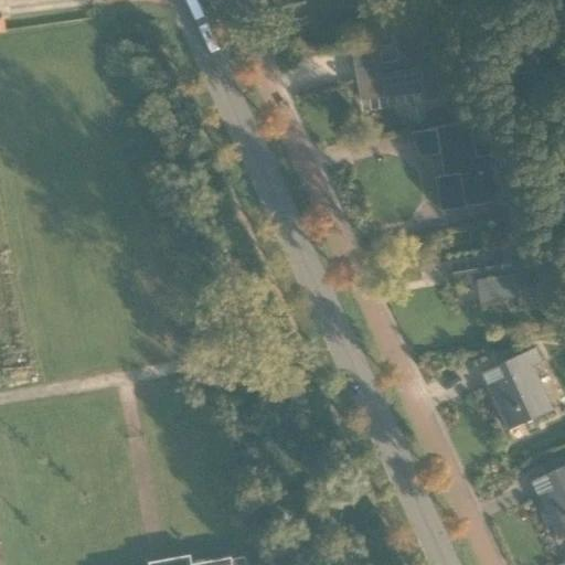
[(0,30),(9,29),(7,12),(0,12),(0,30)]
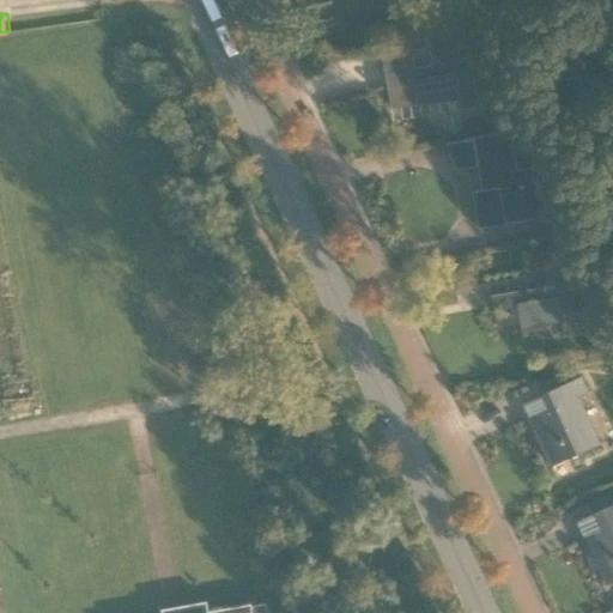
[(475,104),(462,25),(426,32),(431,64),(383,71),(389,107),(455,96),(457,108),(475,104)]
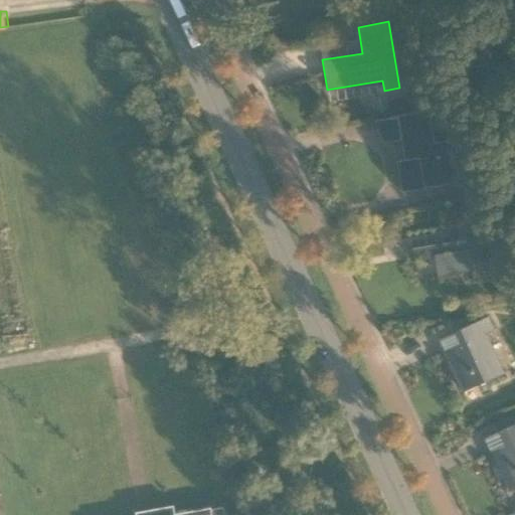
[(431,84),(420,86),(423,106),(434,105),(431,84)]
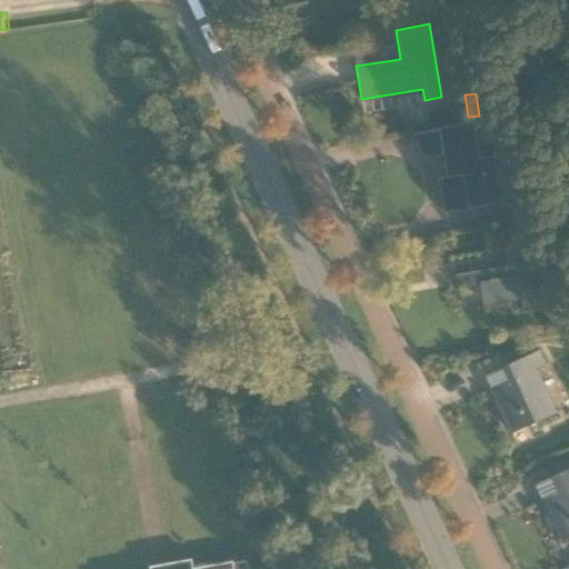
[(477,157),(471,122),(438,128),(440,141),(442,152),(446,176),(437,177),(442,210),(503,200),(496,155),(477,157)]
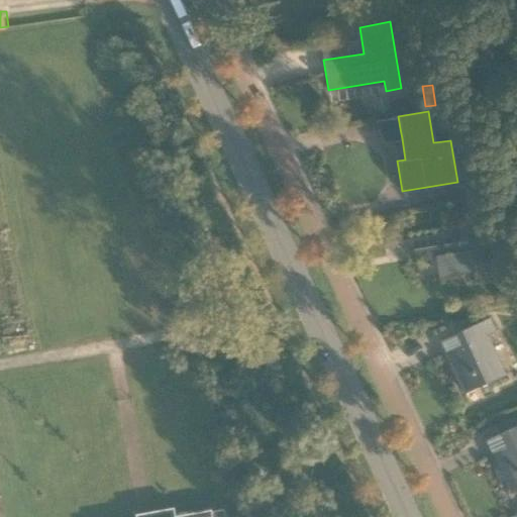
[(490,277),(479,210),(462,212),(464,223),(455,224),(458,240),(411,248),(413,261),(436,256),(439,276),(473,270),(474,280),(490,277)]
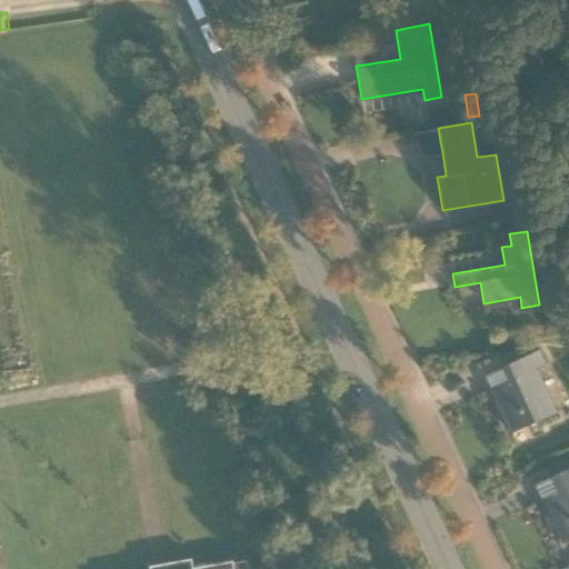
[(545,365),(537,349),(503,365),(508,376),(510,380),(490,389),(510,433),(555,412),(536,369),(545,365)]
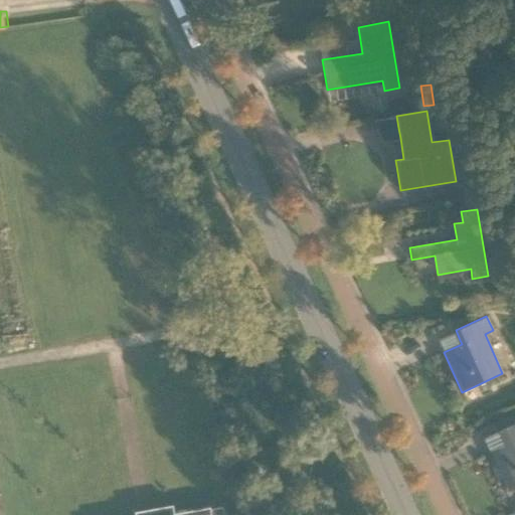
[(514,421),(501,428),(507,443),(489,451),(506,490),(514,486),(514,421)]
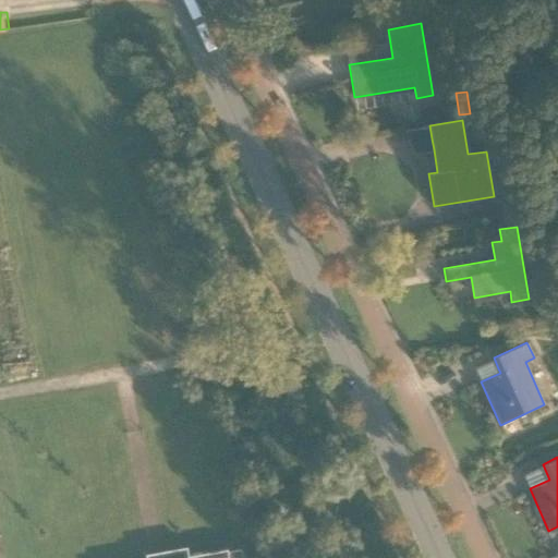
[(241,557),(241,549),(228,552),(227,549),(189,556),(186,547),(145,555),(145,557),(241,557)]
